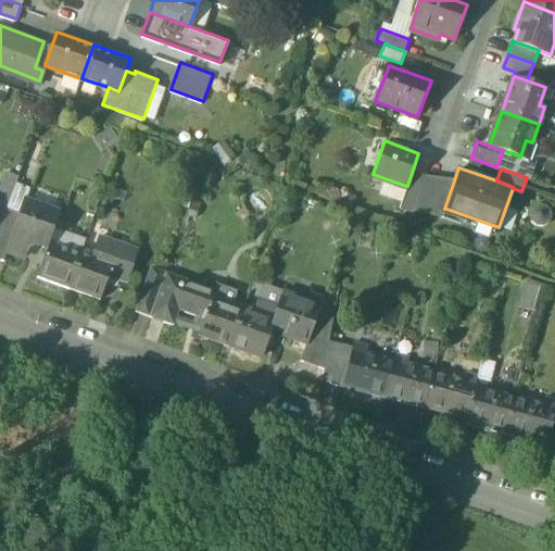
[(424,177),(412,173),(407,186),(406,186),(402,199),(400,205),(413,210),(415,203),(424,177)]
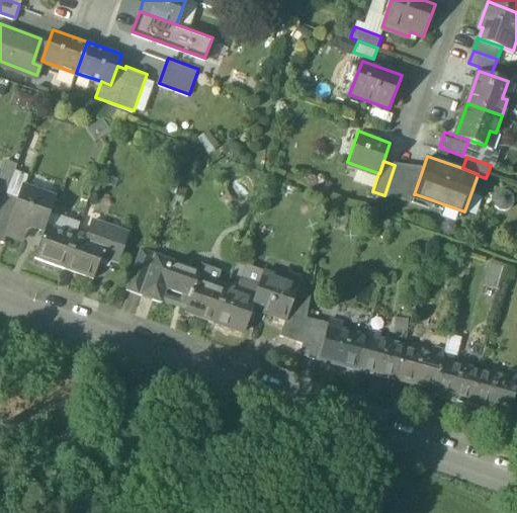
[(421,174),(395,165),(386,189),(414,198),(416,194),(414,194),(421,174)]
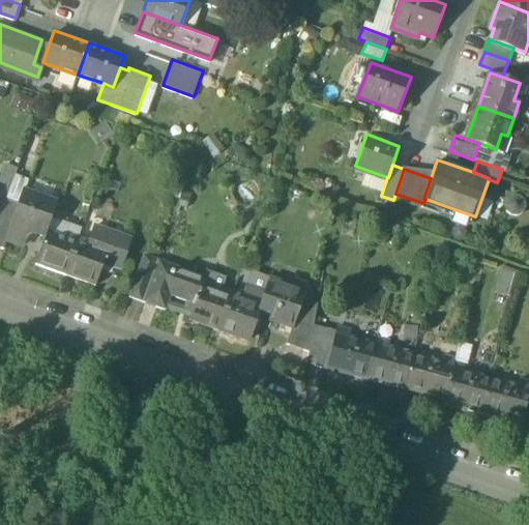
[(387,177),(366,170),(362,183),(383,190),(387,177)]
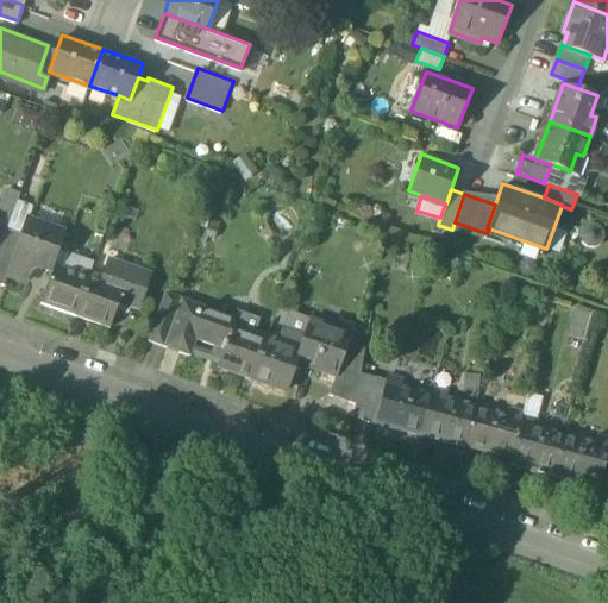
[(66,231),(29,217),(24,231),(8,274),(25,280),(30,267),(38,264),(52,269),(54,264),(66,231)]
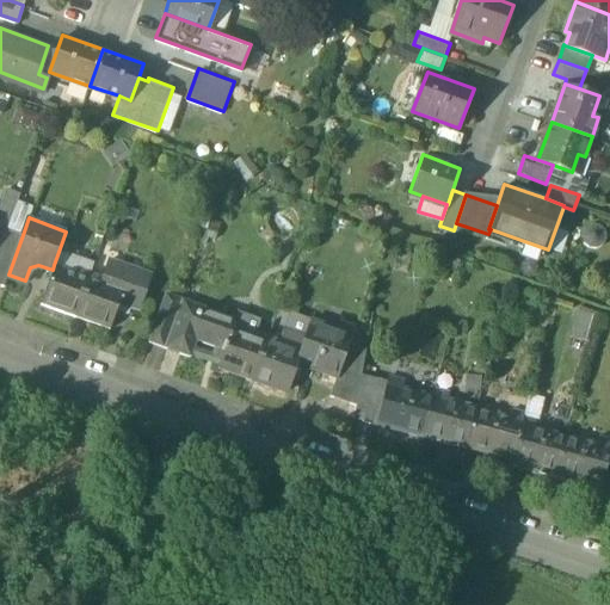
[(7,226),(0,247),(0,282),(5,284),(8,275),(24,232),(7,226)]
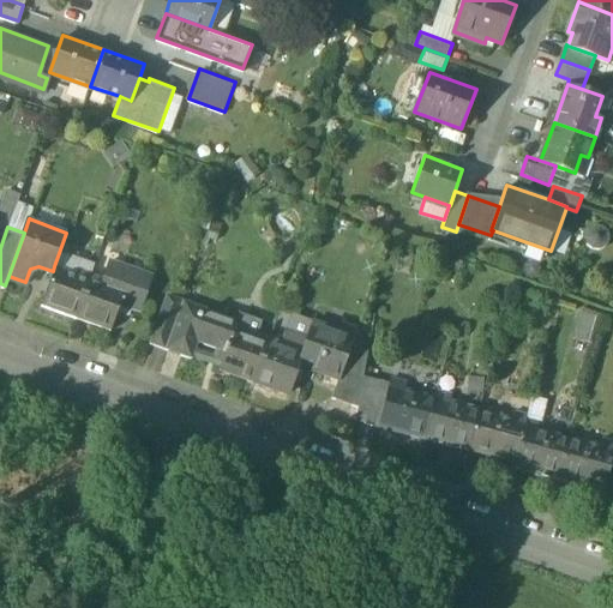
[(139,307),(150,274),(109,259),(103,278),(106,278),(103,283),(124,292),(120,301),(139,307)]
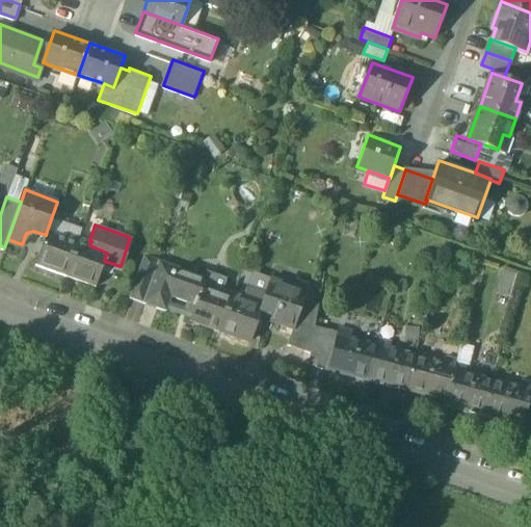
[(67,238),(47,231),(46,235),(36,262),(67,273),(79,237),(69,233),(67,238)]
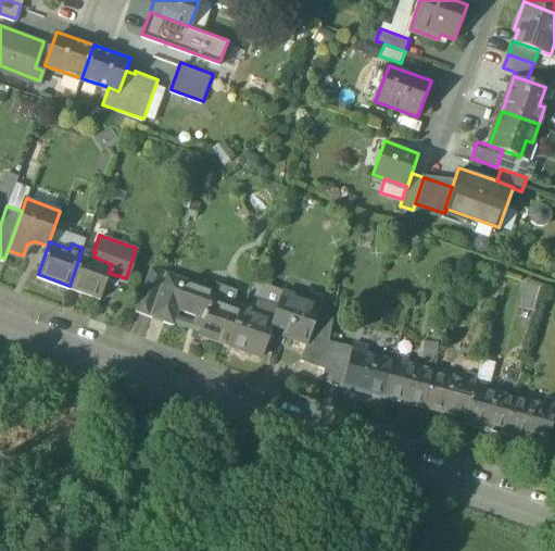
[(93,252),(83,248),(70,286),(100,297),(109,273),(112,264),(93,257),(96,252),(93,252)]
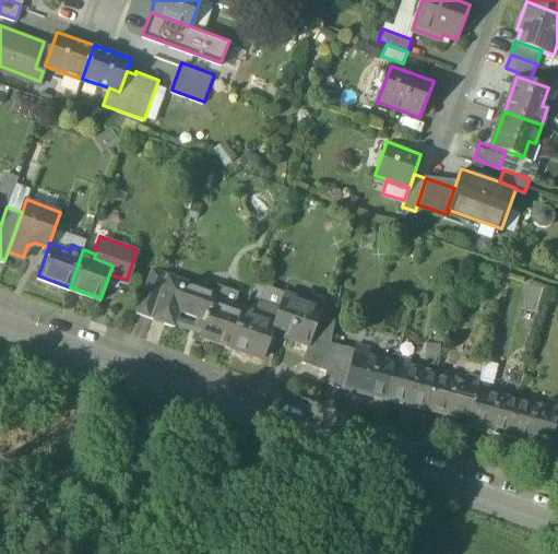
[(137,310),(151,316),(166,272),(152,267),(137,310)]
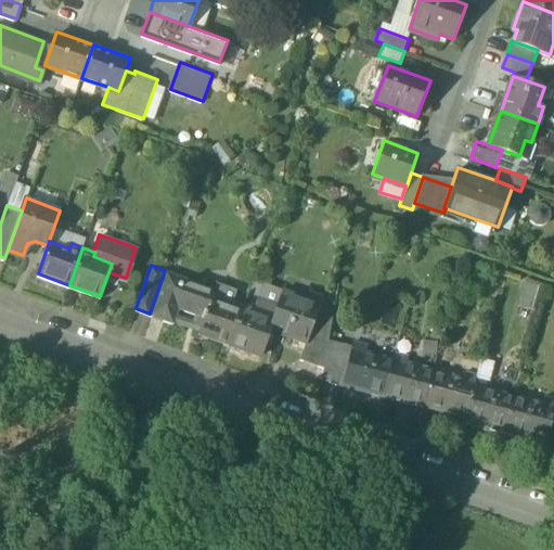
[(165,270),(150,314),(172,322),(179,307),(204,317),(215,289),(165,270)]
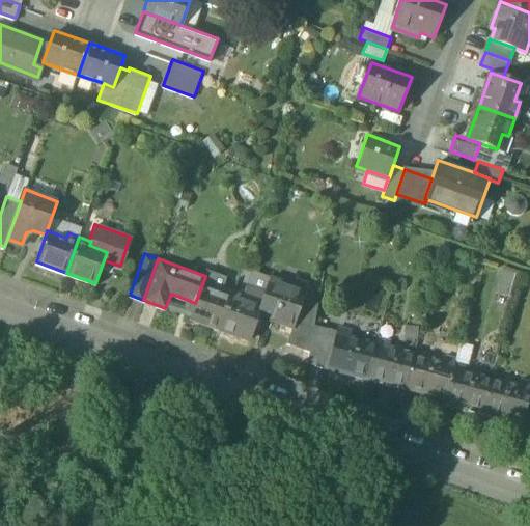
[(508,292),(515,269),(503,265),(495,287),(508,292)]
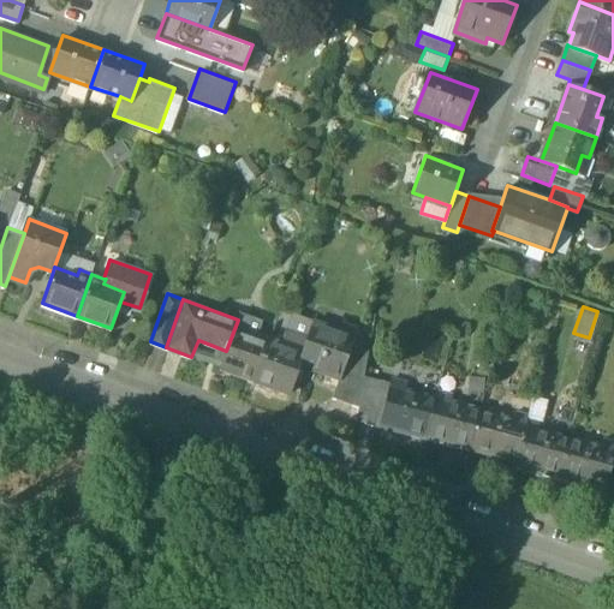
[(311,327),(308,338),(286,330),(281,342),(282,342),(281,347),(302,354),(300,358),(316,364),(315,369),(340,377),(343,371),(341,370),(351,341),(311,327)]
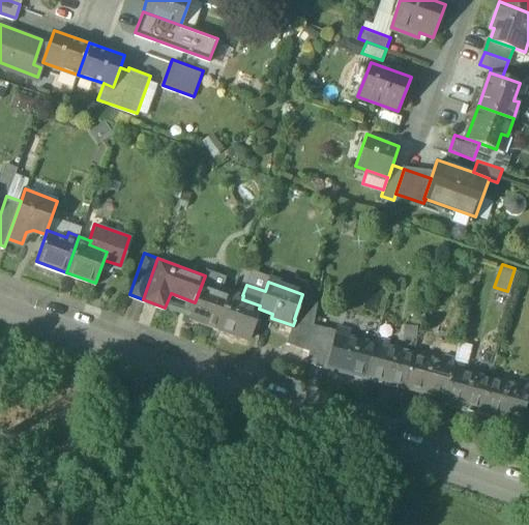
[(219,291),(202,285),(190,316),(219,326),(233,291),(222,287),(219,291)]
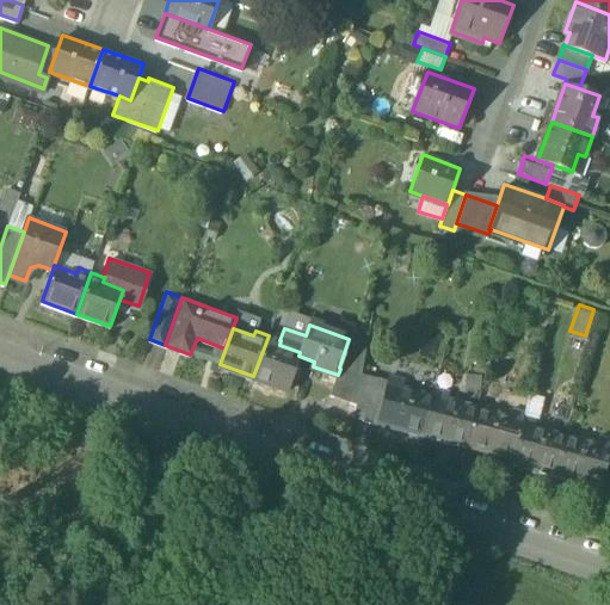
[(279,340),(269,335),(253,376),(288,389),(299,356),(300,352),(279,345),(281,340),(279,340)]
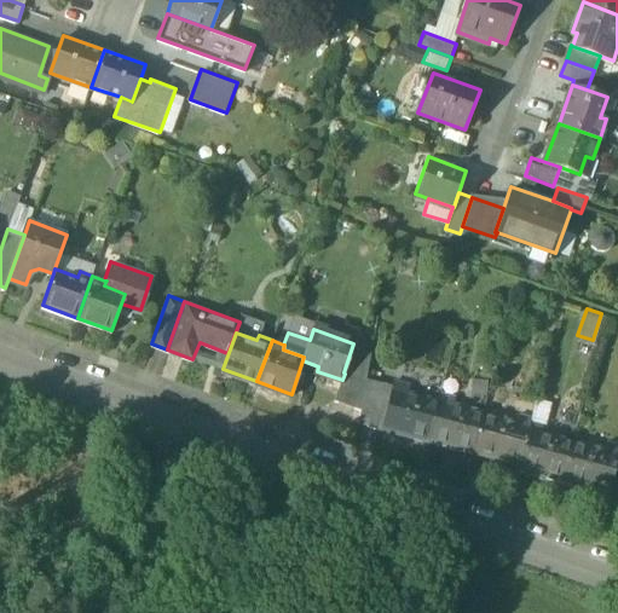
[(371,350),(353,343),(344,372),(345,374),(365,381),(371,350)]
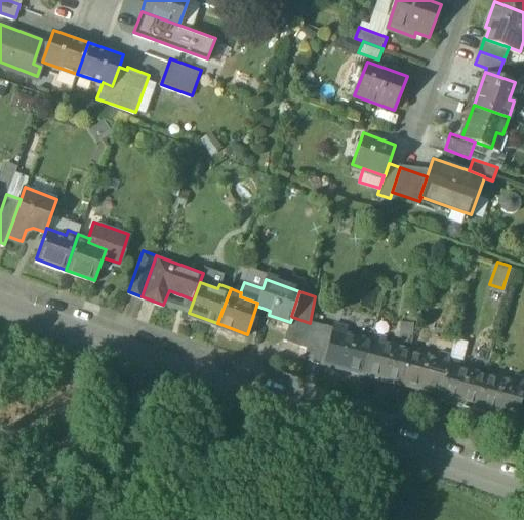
[(310,323),(292,317),(290,322),(284,337),(307,346),(311,323),(310,323)]
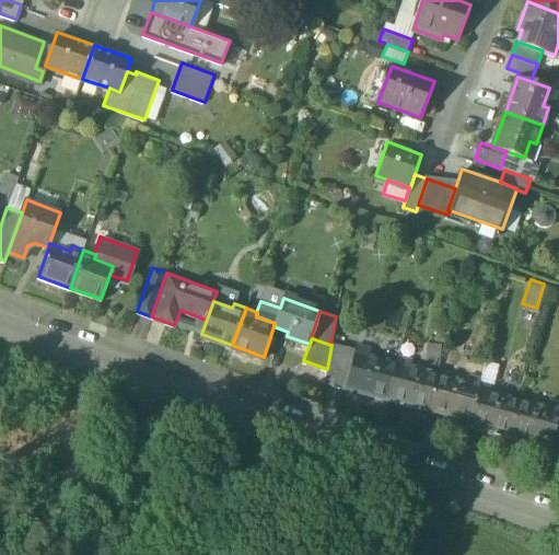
[(357,348),(332,343),(327,369),(325,380),(347,386),(357,348)]
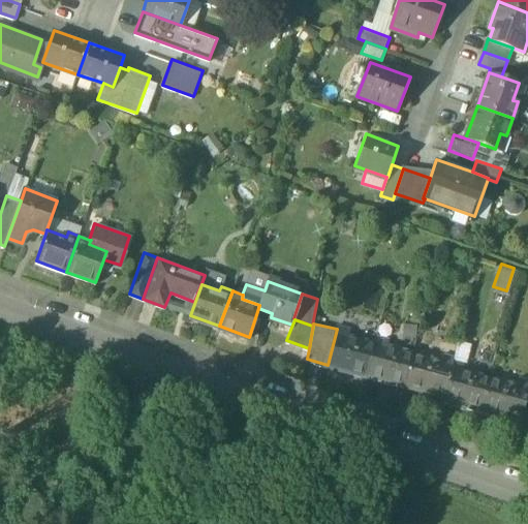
[(375,341),(347,334),(349,328),(338,325),(337,329),(328,365),(366,375),(375,341)]
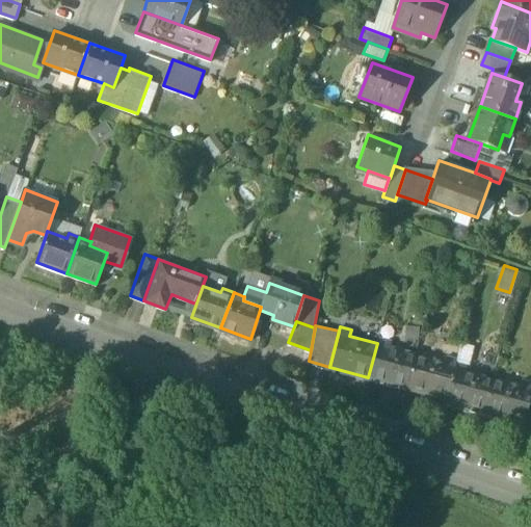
[(416,353),(389,346),(390,340),(379,338),(377,343),(368,377),(407,388),(416,353)]
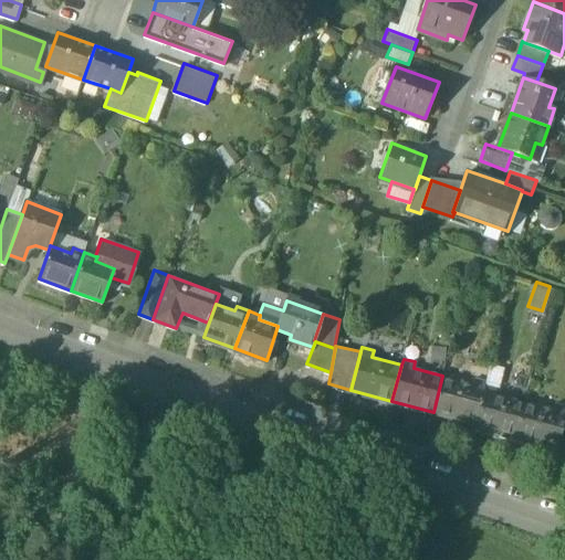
[(472,383),(442,376),(433,412),(474,423),(485,382),(485,380),(473,378),(472,383)]
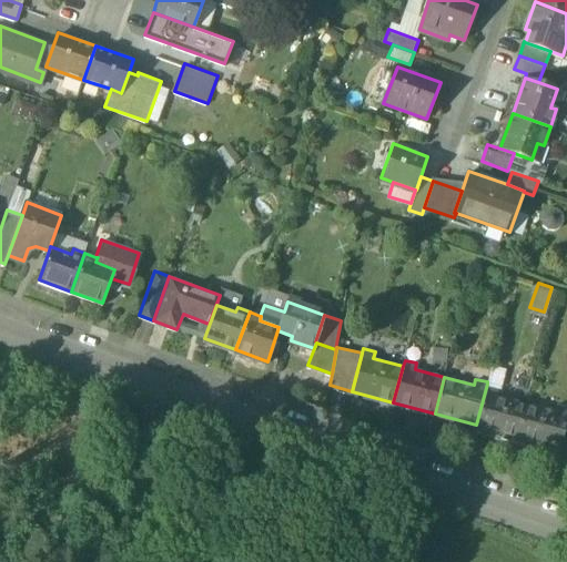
[(526,402),(496,395),(498,387),(487,384),(476,425),(476,427),(517,438),(526,402)]
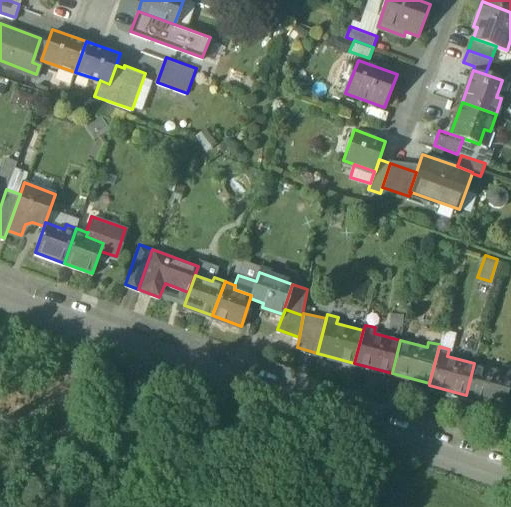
[(501,370),(474,363),(466,395),(504,405),(510,378),(510,365),(503,363),(501,370)]
